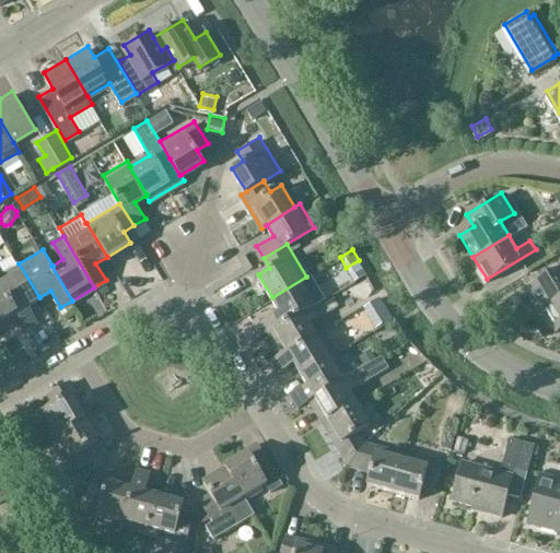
[(376,260),(360,270),(368,282),(384,273),(376,260)]
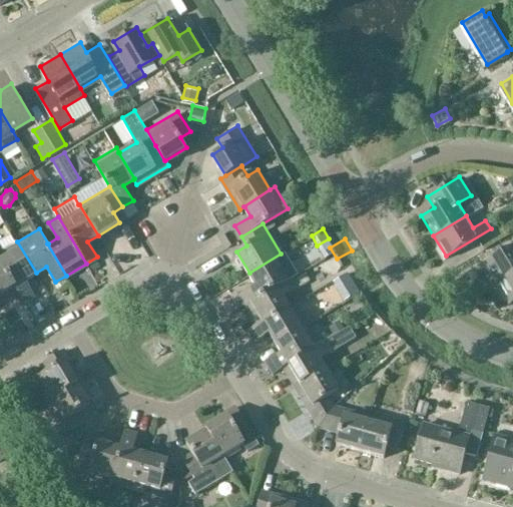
[(17,241),(0,250),(0,259),(18,290),(24,301),(35,294),(26,279),(36,273),(17,241)]
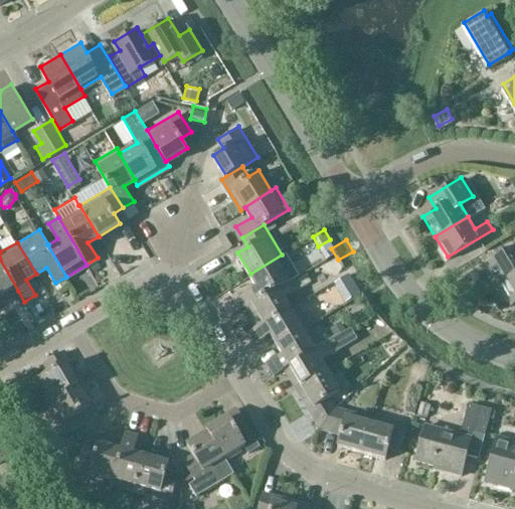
[(498,283),(514,272),(514,244),(486,263),(498,283)]
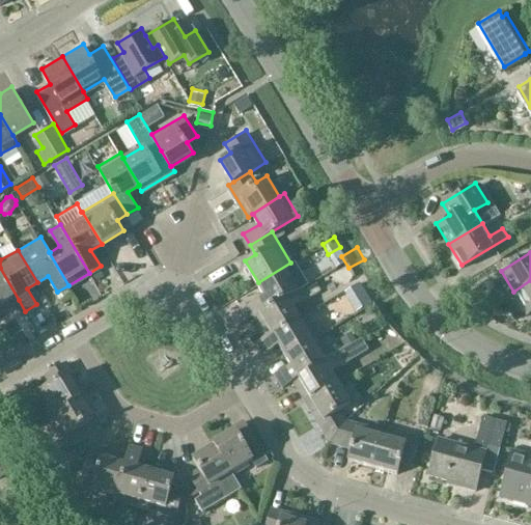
[(290,263),(258,282),(264,294),(248,303),(254,313),(303,284),(290,263)]
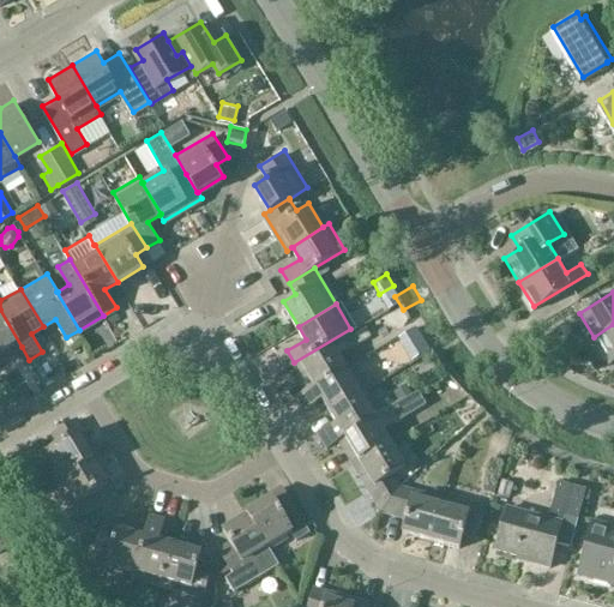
[(0,360),(22,347),(0,310),(0,360)]
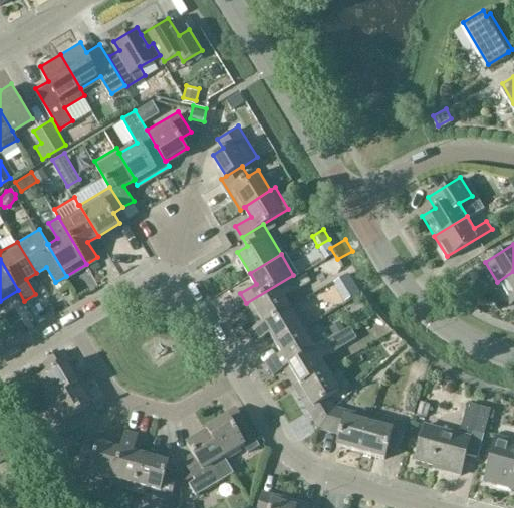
[(306,269),(294,277),(299,285),(311,278),(306,269)]
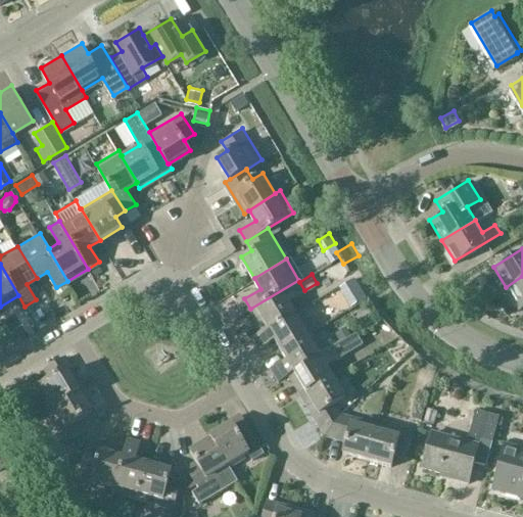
[(354,276),(340,284),(346,293),(360,285),(354,276)]
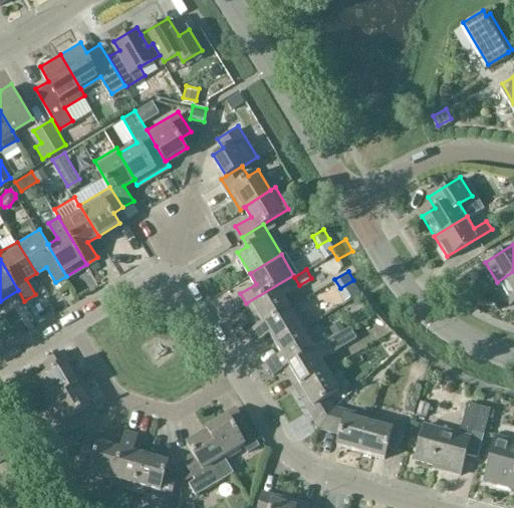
[(513,271),(497,282),(510,302),(513,299),(513,271)]
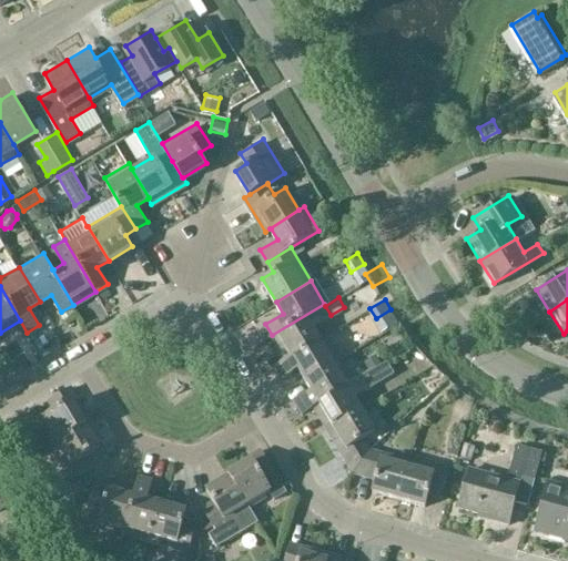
[(325,306),(324,304),(272,335),(285,357),(286,358),(320,337),(320,336),(313,326),(331,315),(325,306)]
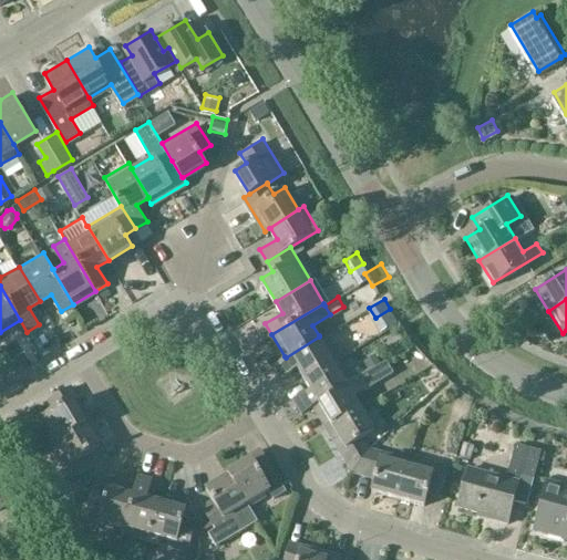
[(286,358),(285,356),(274,363),(280,375),(298,365),(305,376),(339,356),(325,332),(319,335),(319,336),(286,358)]
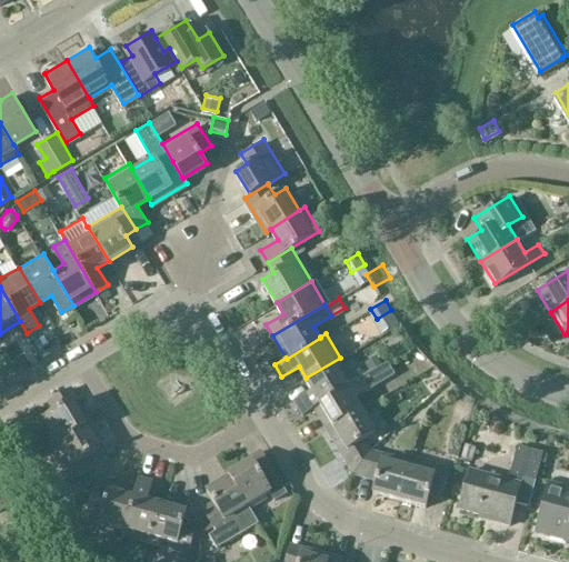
[(376,352),(365,359),(370,369),(382,362),(376,352)]
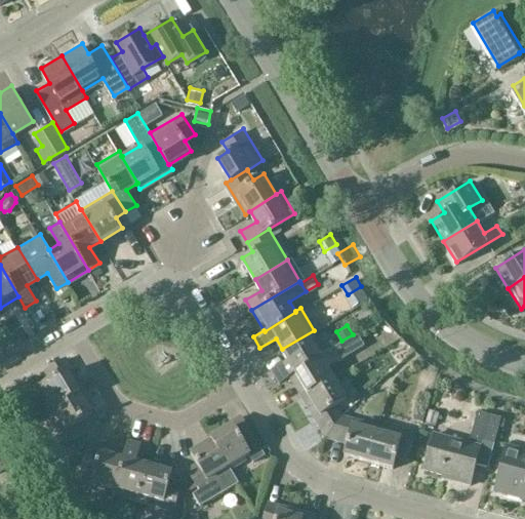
[(314,330),(282,349),(288,360),(273,369),(279,381),(290,373),(289,373),(326,351),(326,350),(314,330)]
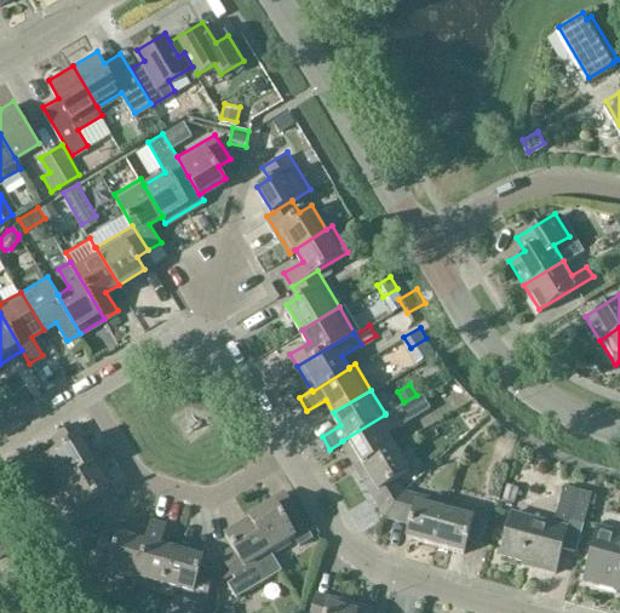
[(403,402),(385,413),(385,414),(342,441),(343,441),(357,467),(395,444),(388,431),(406,419),(405,418),(430,404),(422,391),(417,395),(403,402)]
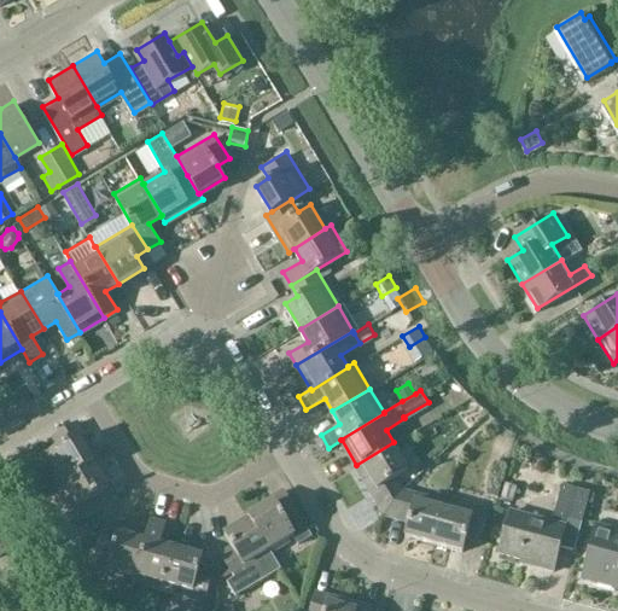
[(94,460),(100,457),(77,419),(52,434),(59,446),(47,453),(62,478),(63,478),(94,460)]
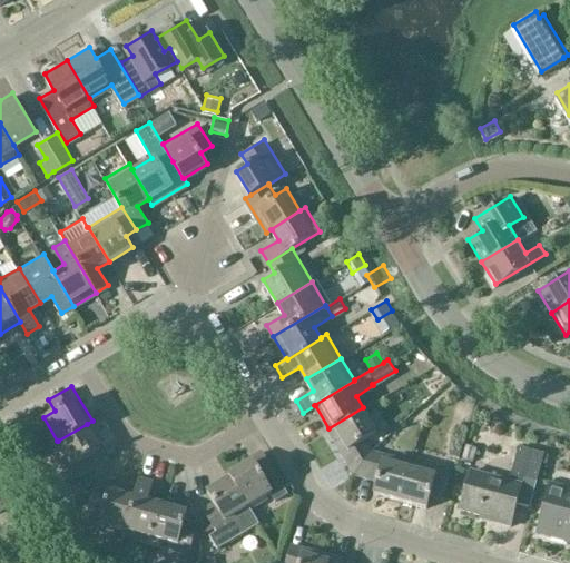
[(328,428),(354,472),(372,448),(365,437),(376,431),(363,407),(328,428)]
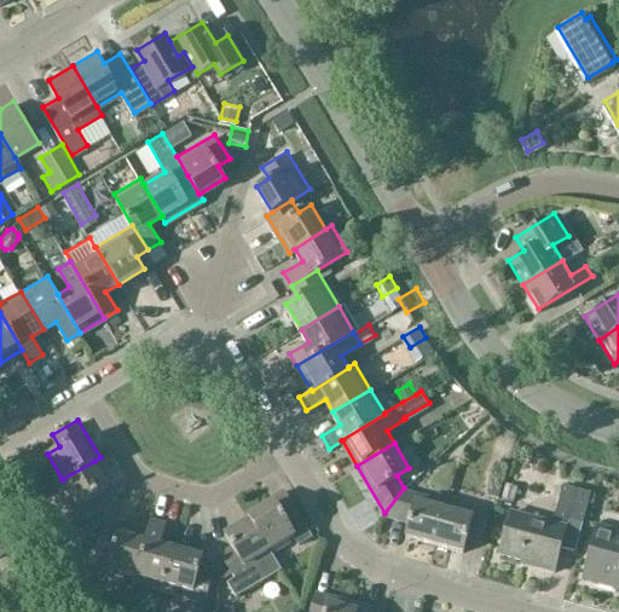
[(63,479),(62,479),(56,483),(79,520),(104,506),(97,494),(109,486),(94,461),(63,479)]
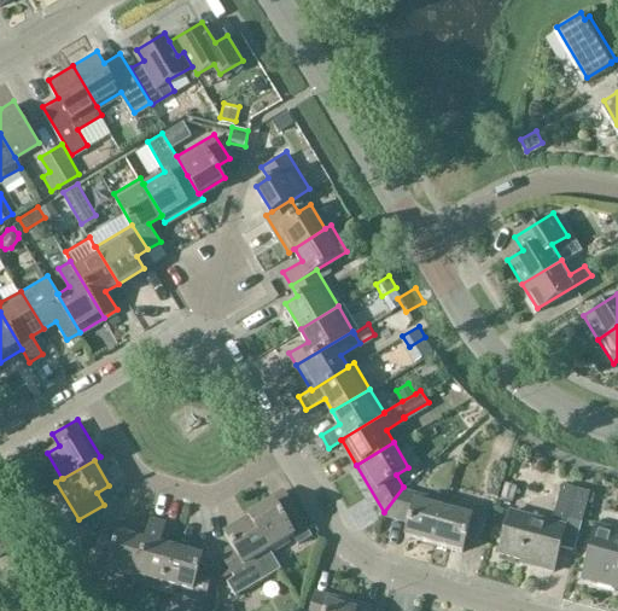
[(507,479),(502,494),(513,498),(518,484),(507,479)]
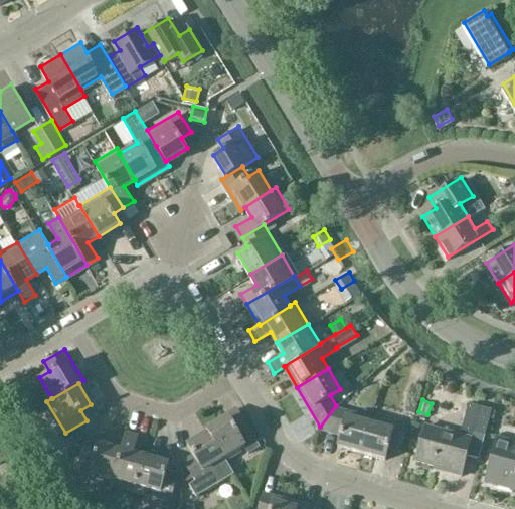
[(469,400),(462,426),(460,432),(425,422),(416,458),(445,466),(445,469),(462,473),(467,453),(479,456),(492,406),(469,400)]
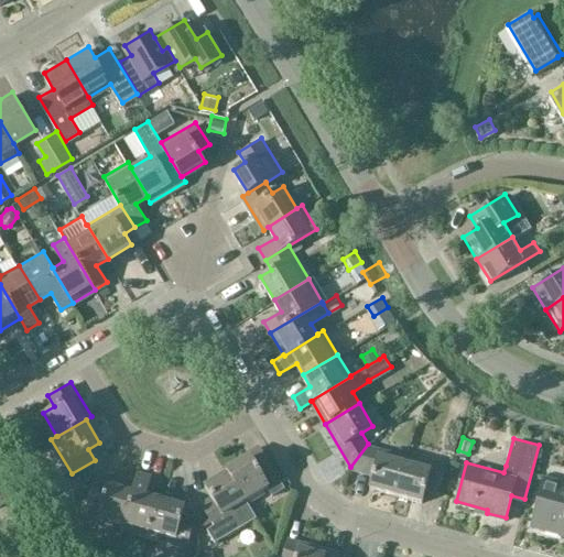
[(259,444),(224,465),(246,499),(246,498),(267,485),(272,494),(285,487),(272,467),(259,444)]
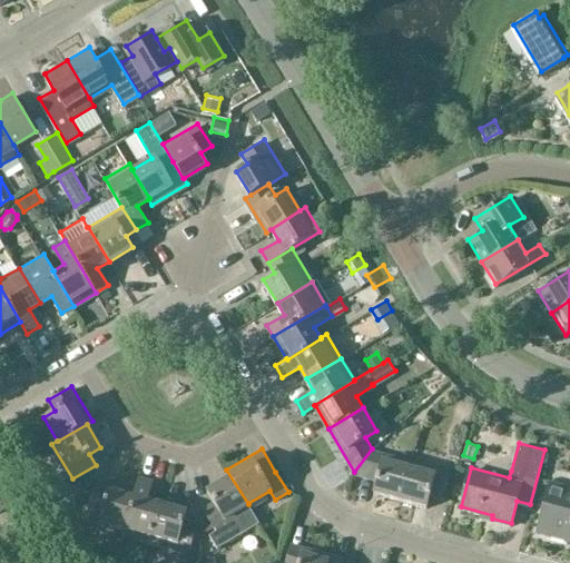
[(377,477),(374,491),(401,497),(411,458),(372,448),(354,472),(377,477)]
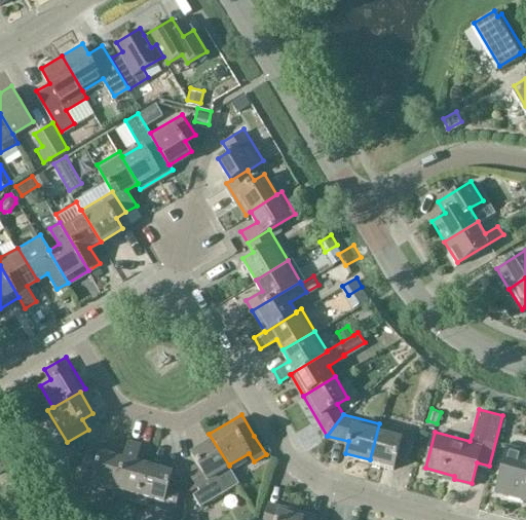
[(379,423),(370,459),(393,467),(397,454),(408,457),(415,434),(379,423)]
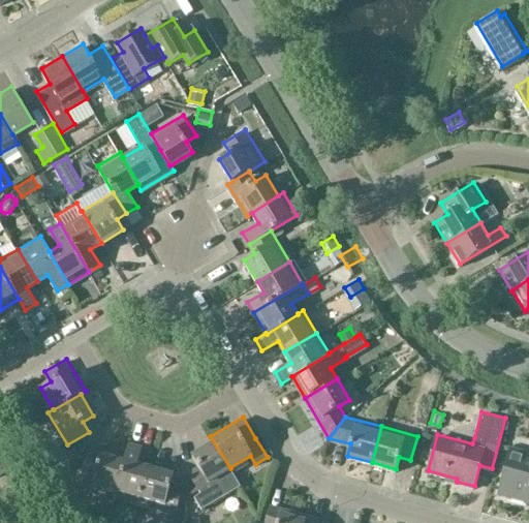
[(91,443),(84,468),(81,480),(92,484),(92,483),(116,489),(126,454),(129,441),(117,438),(114,450),(91,443)]
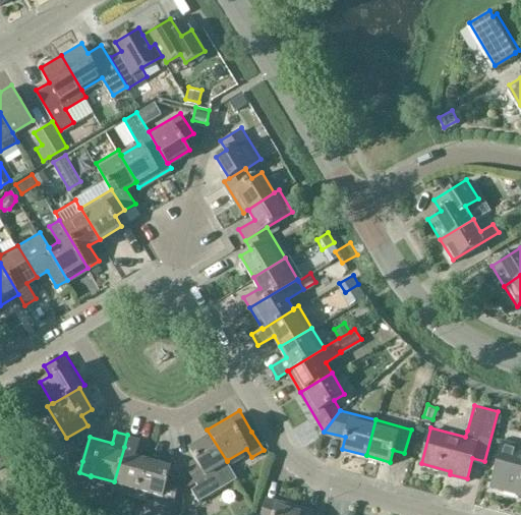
[(124,447),(114,481),(113,488),(137,495),(147,459),(134,456),(139,438),(127,435),(124,447)]
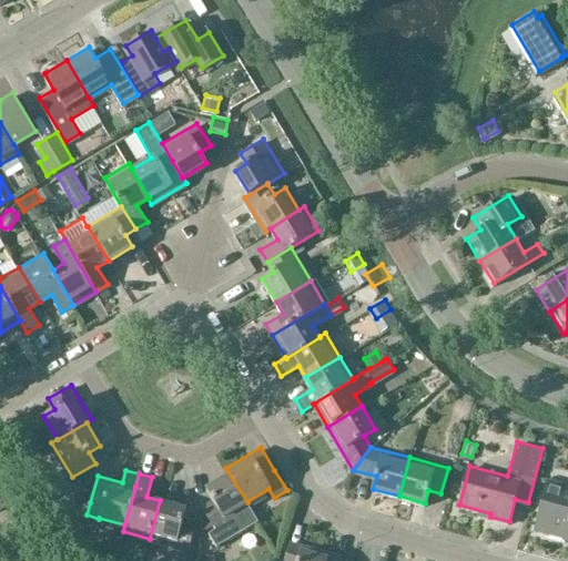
[(247,502),(230,473),(206,487),(213,499),(202,506),(215,527),(209,531),(216,544),(259,519),(247,501),(247,502)]
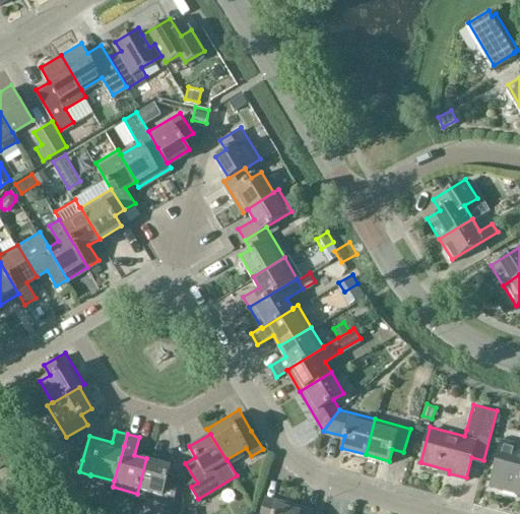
[(519,443),(502,438),(494,468),(502,470),(498,486),(519,492),(519,443)]
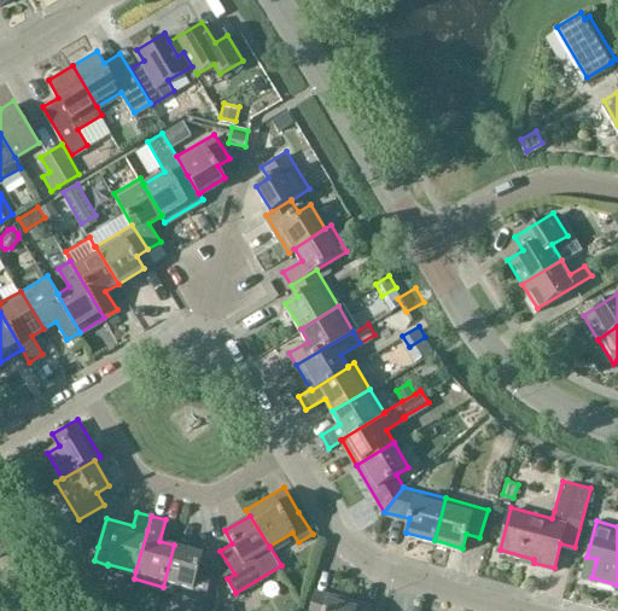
[(85,542),(77,529),(63,537),(70,551),(85,542)]
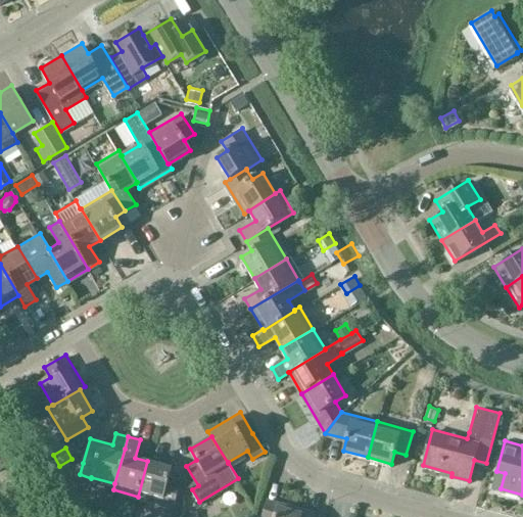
[(172,467),(147,461),(138,497),(173,506),(180,482),(169,479),(172,467)]
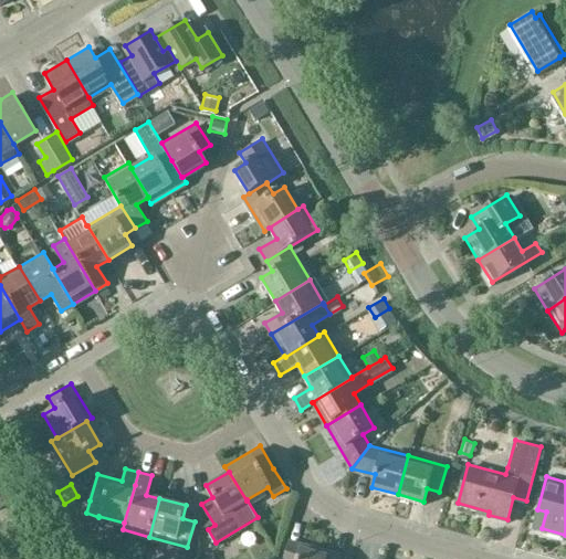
[(324,558),(327,548),(290,538),(283,558),(324,558)]
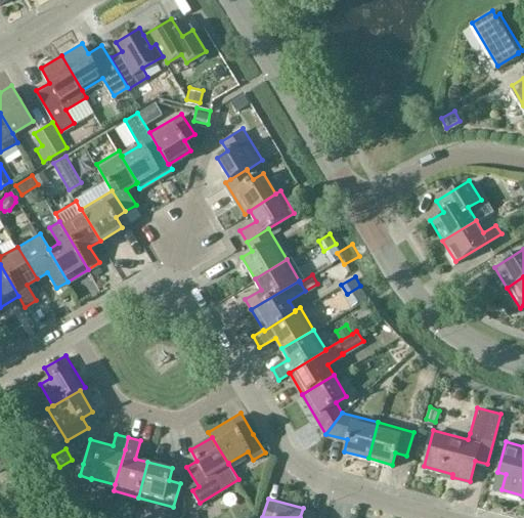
[(313,517),(315,512),(303,508),(300,517),(313,517)]
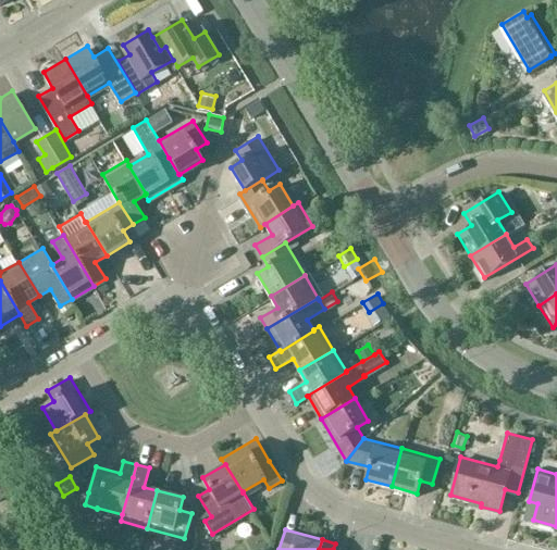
[(211,549),(211,540),(200,540),(199,549),(211,549)]
